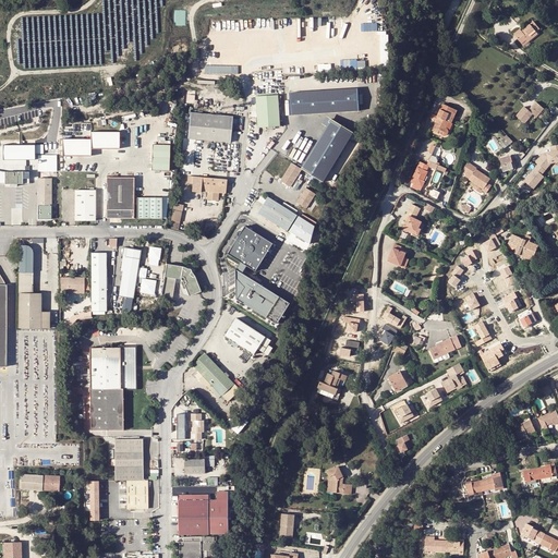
[(176,10),(174,25),(186,25),(186,10),(176,10)]
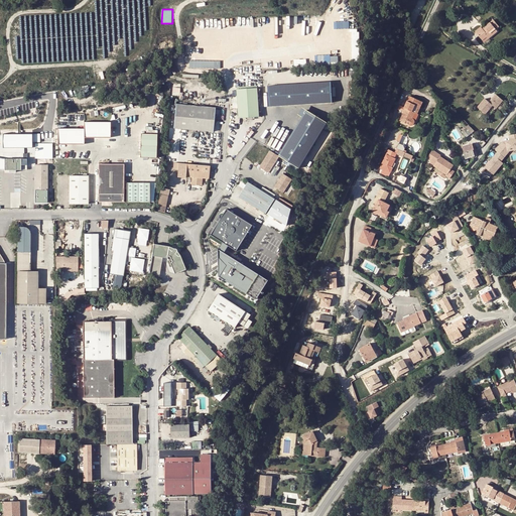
[(494,27),(497,24),(493,19),(482,29),(481,27),(476,31),(483,40),(486,36),(488,39),(497,31),(496,29),(494,27)]
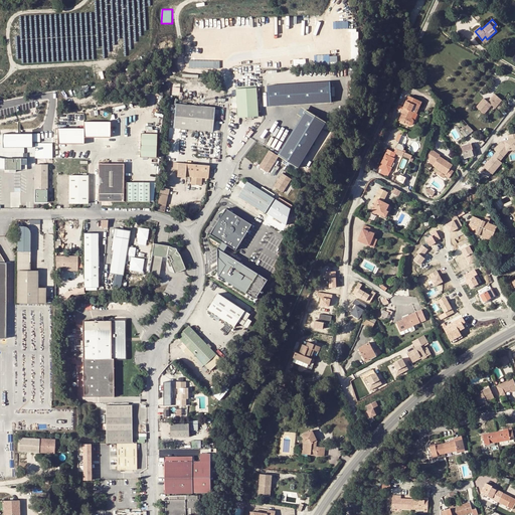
[(338,54),(315,55),(315,63),(338,62),(338,54)]
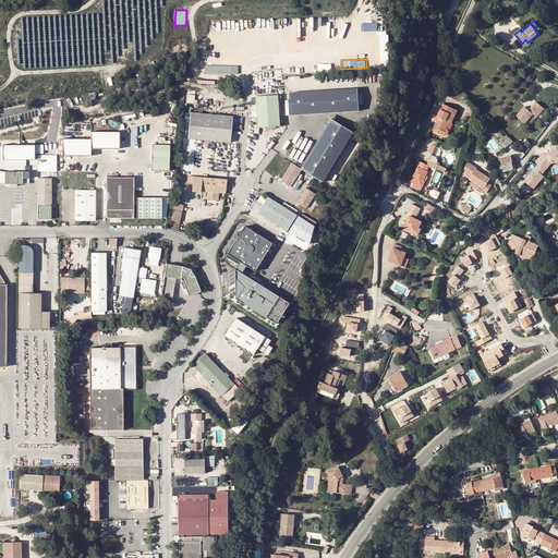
[(359,112),(358,89),(290,93),(291,116),(359,112)]
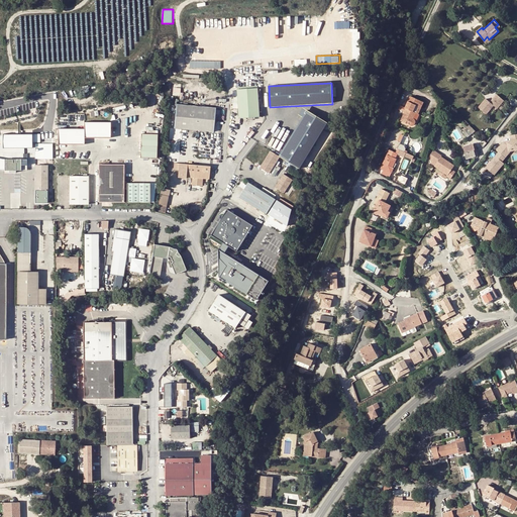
[(257,86),(237,88),(239,116),(260,115),(257,86)]
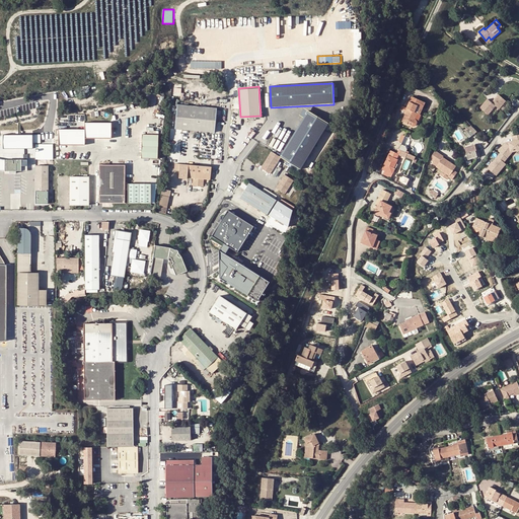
[(488,99),(479,108),(488,115),(495,105),(499,108),(506,100),(499,94),(492,102),(488,99)]
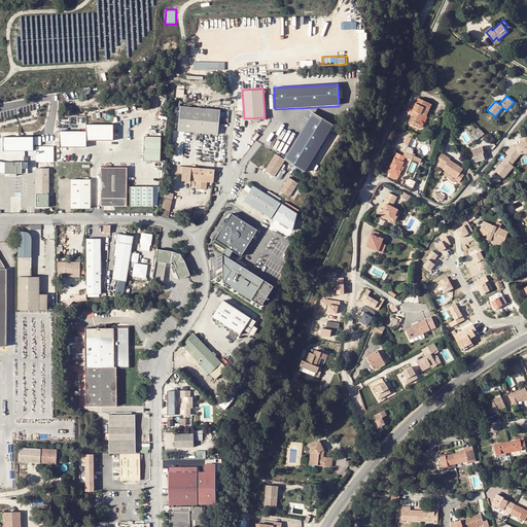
[(417,98),(412,110),(415,111),(413,114),(412,114),(409,120),(414,124),(413,126),(418,128),(419,128),(421,121),(420,120),(423,115),(424,115),(424,112),(426,109),(428,103),(417,98)]
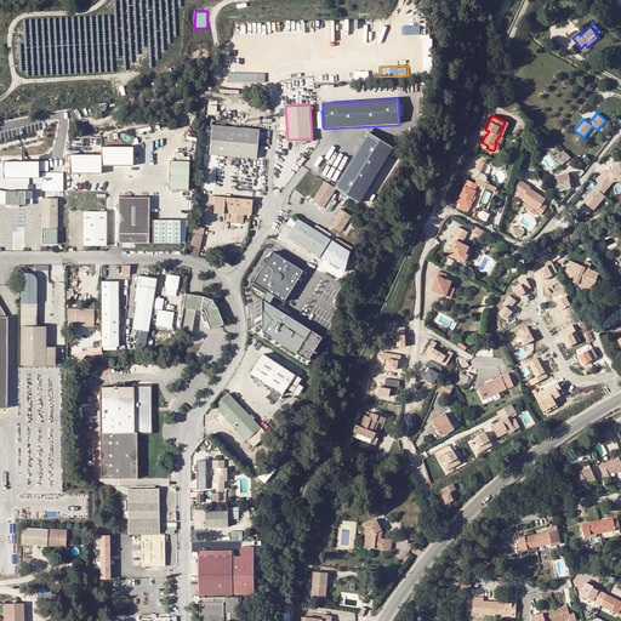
[(210,154),(215,155),(256,159),(260,130),(231,127),(212,126),(210,154)]
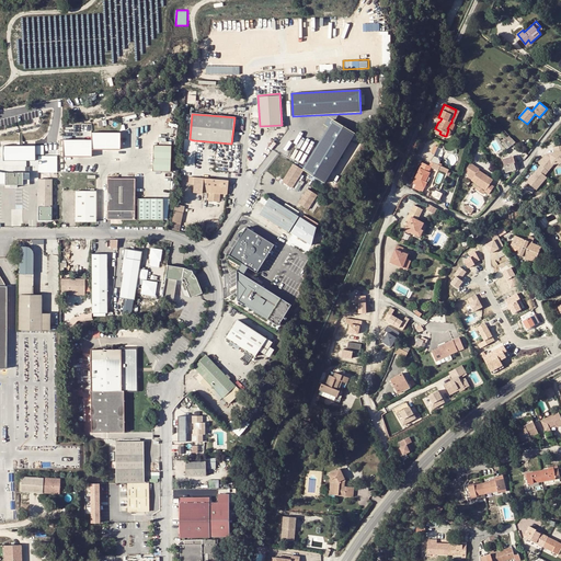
[(334,121),(304,170),(325,183),(356,134),(334,121)]
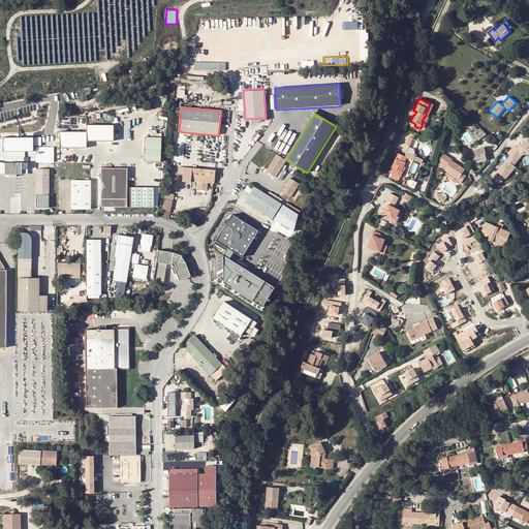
[(59,132),(59,148),(86,148),(86,141),(113,141),(113,125),(86,125),(86,132),(59,132)]
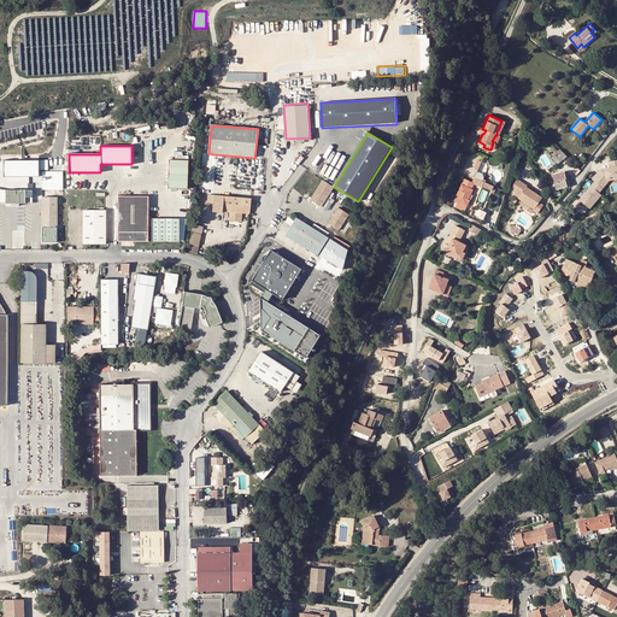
[(559,152),(552,158),(558,164),(564,158),(559,152)]
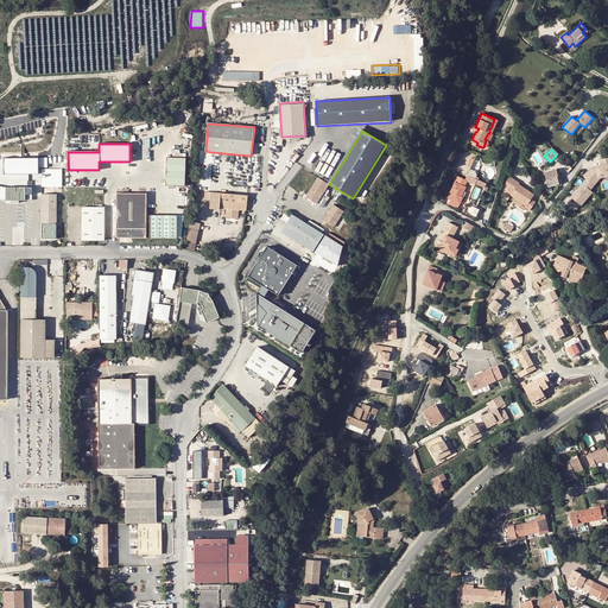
[(38,172),(38,157),(4,158),(4,173),(38,172)]
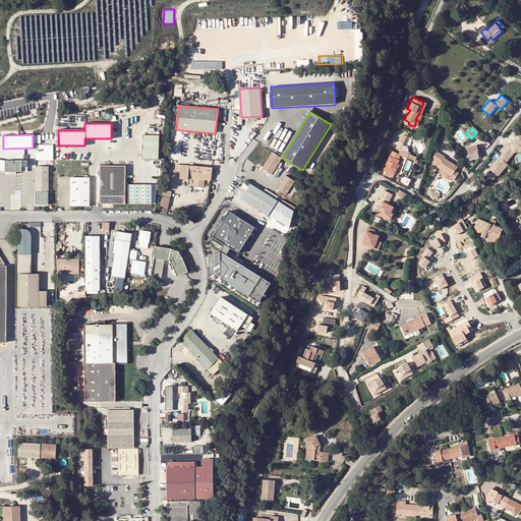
[(159,136),(142,135),(141,160),(158,160),(159,136)]
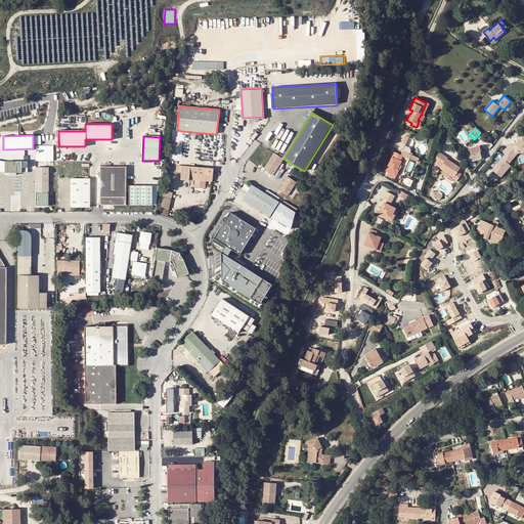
[(508,158),(493,174),(501,181),(512,169),(508,166),(512,162),(513,164),(519,157),(523,156),(523,140),(519,141),(520,147),(512,148),(506,157),(508,158)]
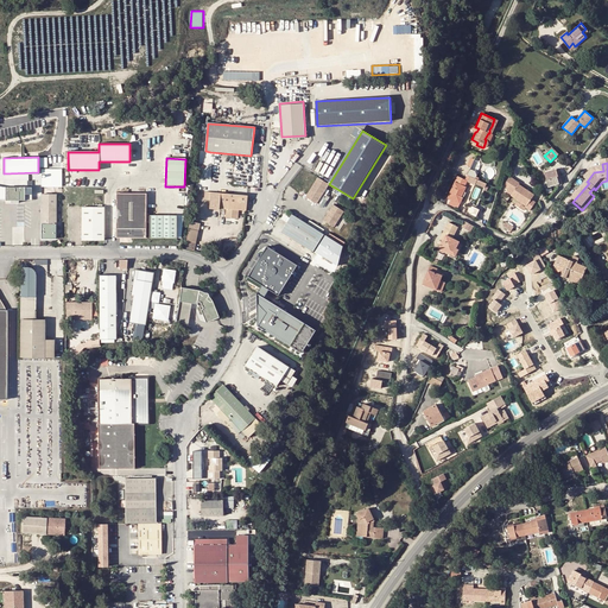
[(62,187),(63,169),(42,169),(42,187),(62,187)]
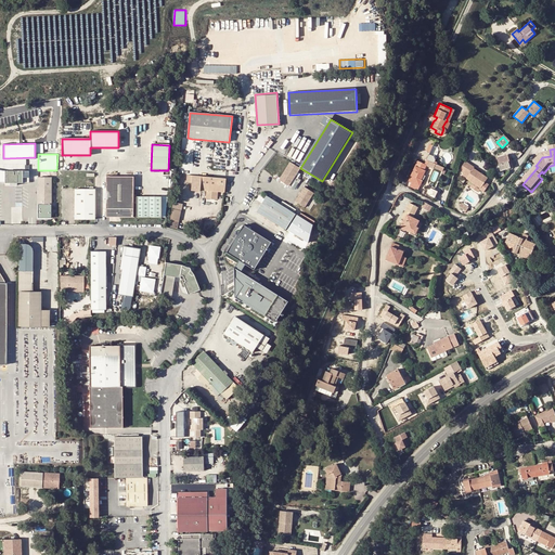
[(498,158),(499,164),(510,162),(508,158),(511,157),(510,154),(498,158)]
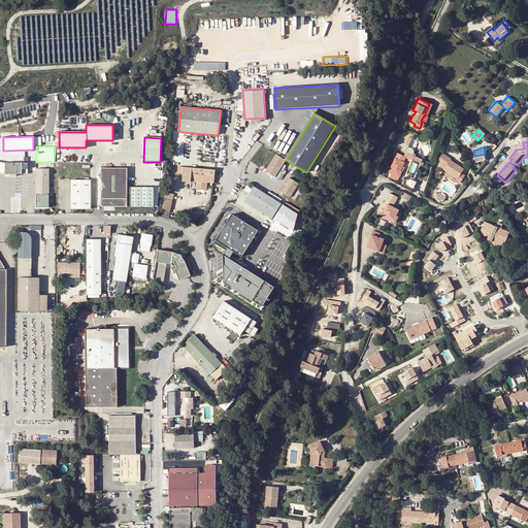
[(405,157),(397,153),(392,165),(389,172),(391,173),(390,177),(398,182),(402,171),(400,171),(403,166),(404,162),(403,162),(405,157)]
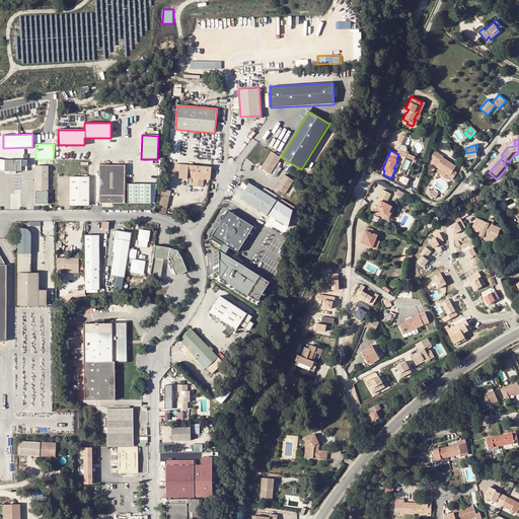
[(281,157),(272,151),(262,168),(270,173),(281,157)]
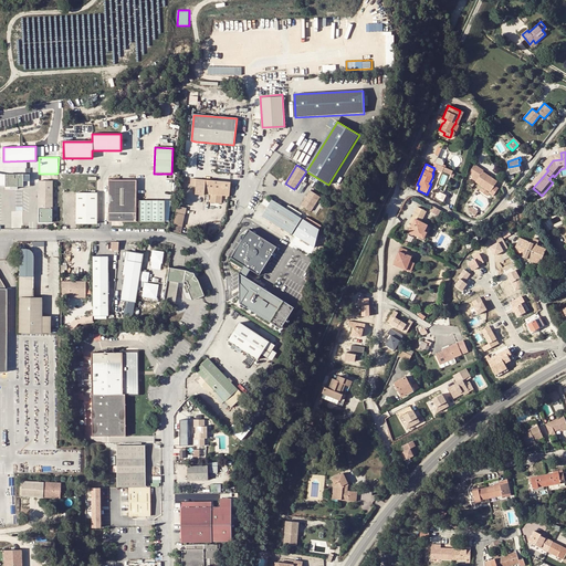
[(490,192),(493,196),(499,188),(494,186),(498,181),(483,171),(483,170),(474,165),(469,174),(473,177),(478,179),(475,182),(483,187),(480,190),(488,196),(490,192)]
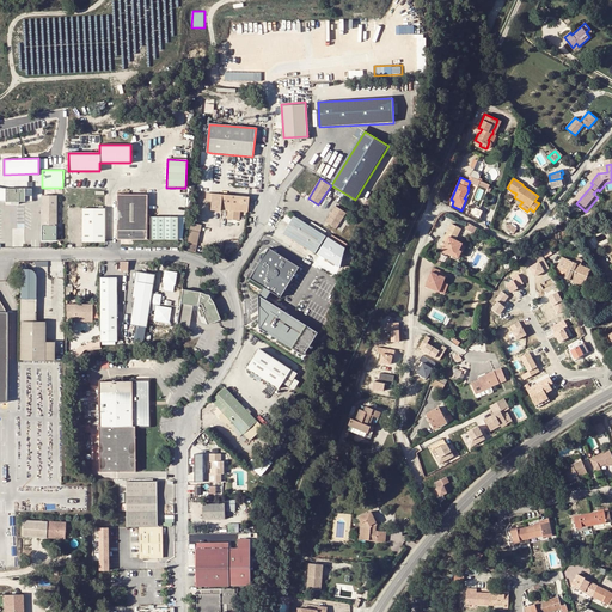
[(563,181),(562,178),(550,181),(552,188),(565,184),(564,181),(563,181)]
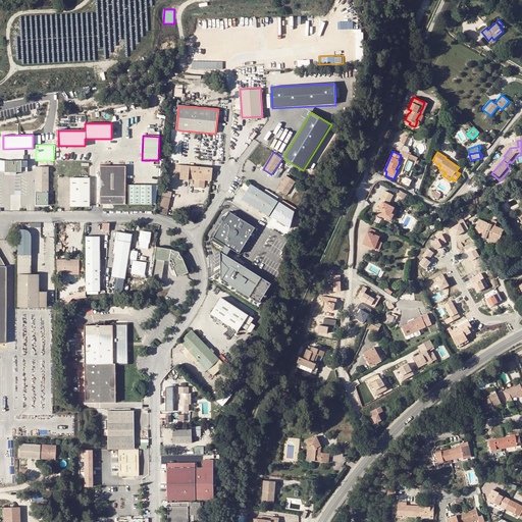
[(21,161),(7,161),(7,172),(9,172),(9,174),(16,174),(16,172),(21,172),(21,161)]
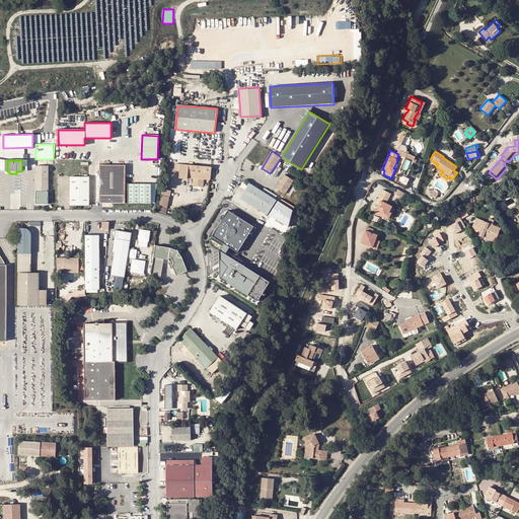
[(99,164),(98,203),(125,204),(125,165),(99,164)]
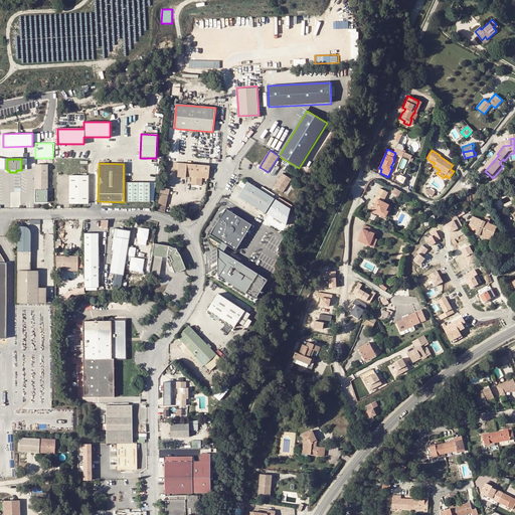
[(191,177),(192,178),(202,179),(202,178),(208,179),(209,166),(179,163),(174,163),(173,170),(178,170),(178,178),(186,178),(186,177),(191,177)]
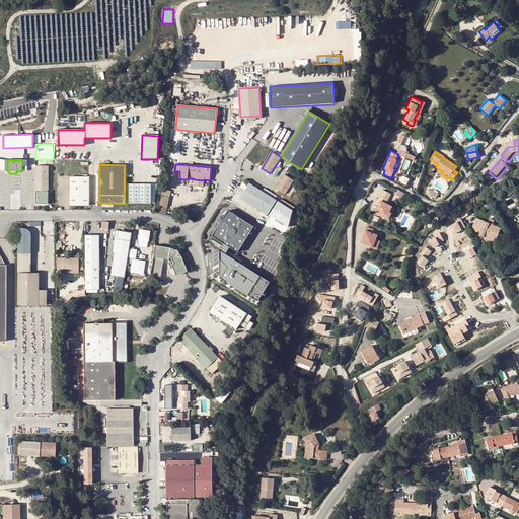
[(35,166),(34,204),(48,204),(48,166),(35,166)]
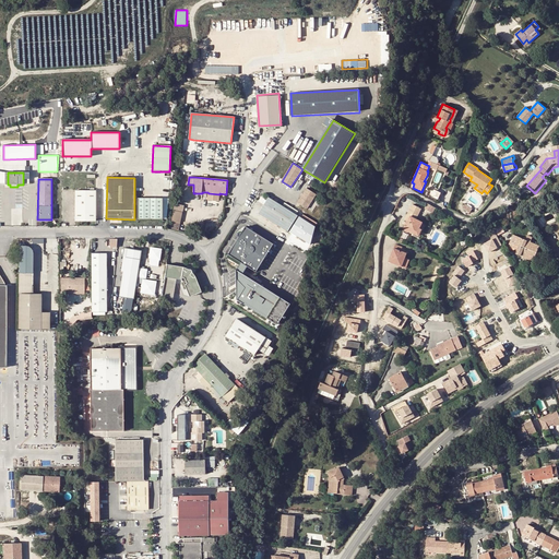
[(298,203),(300,204),(309,205),(317,193),(307,188),(298,203)]
